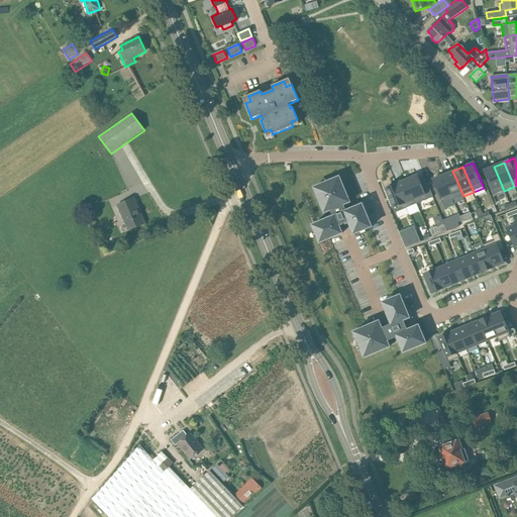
[(494,167),(484,171),(494,195),(504,191),(494,167)]
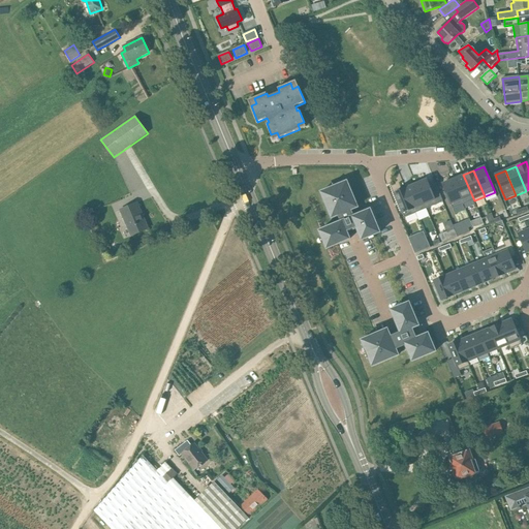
[(463,175),(453,179),(464,205),(474,200),(463,175)]
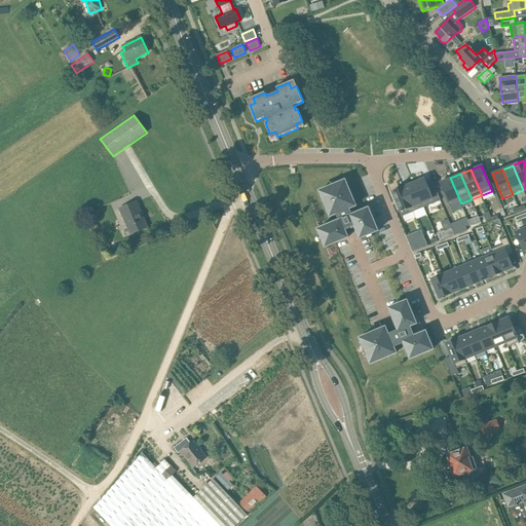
[(450,178),(440,183),(451,208),(461,203),(450,178)]
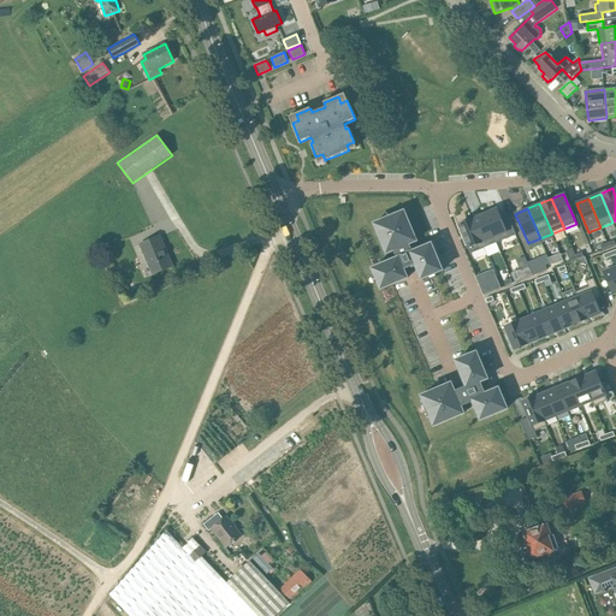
[(498,209),(485,214),(497,244),(516,236),(508,215),(502,218),(498,209)]
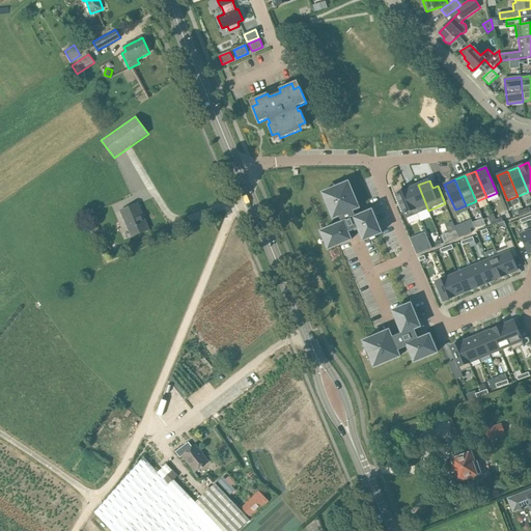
[(320,231),(328,250),(352,240),(348,233),(359,229),(363,241),(382,233),(371,211),(355,218),(352,211),(359,208),(348,183),(336,188),(334,185),(335,188),(323,193),(333,219),(340,216),(343,222),(320,231)]
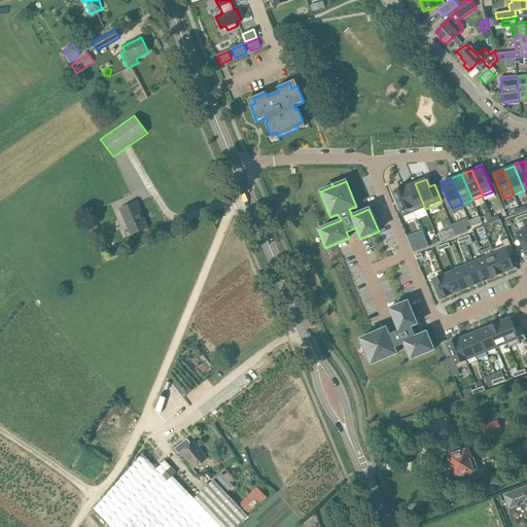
[(415,183),(405,188),(415,213),(425,209),(415,183)]
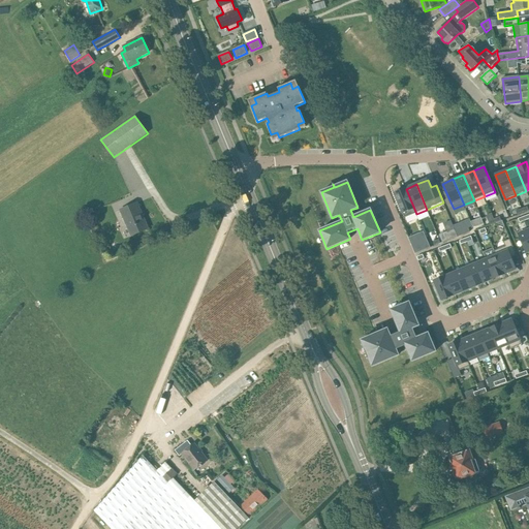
[(406,189),(395,193),(405,218),(416,214),(406,189)]
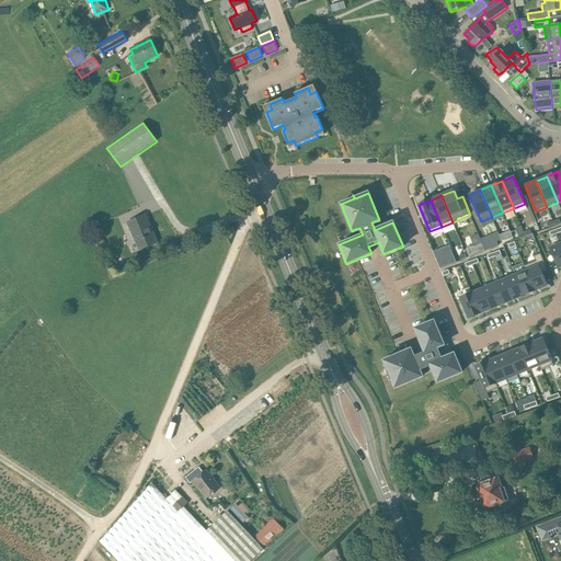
[(128,224),(140,250),(157,243),(153,233),(151,235),(144,216),(128,224)]
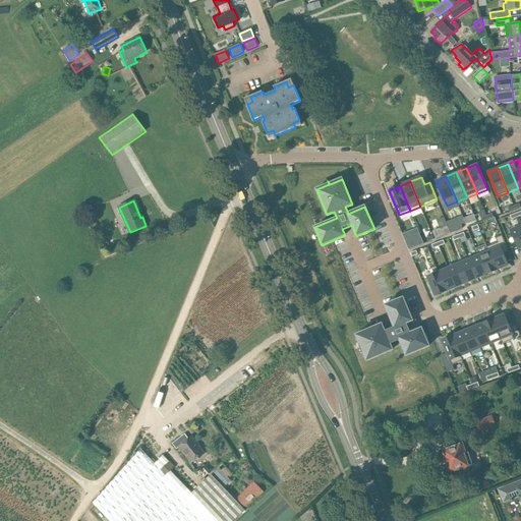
[(473,214),(464,218),(465,223),(466,224),(475,220),(473,214)]
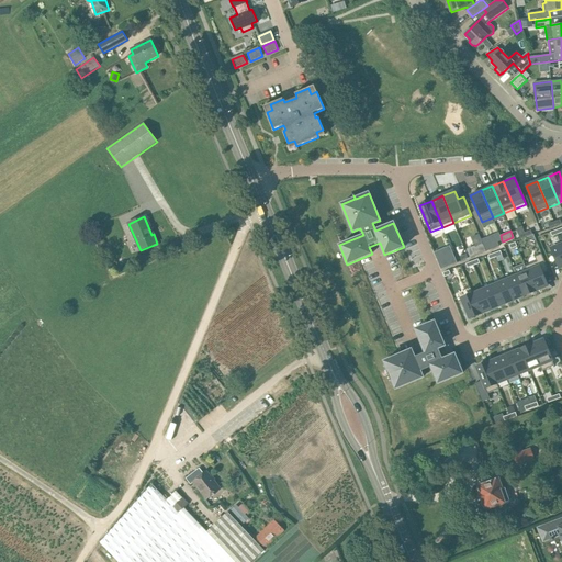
[(489,236),(481,239),(486,251),(498,246),(497,243),(492,245),(489,236)]
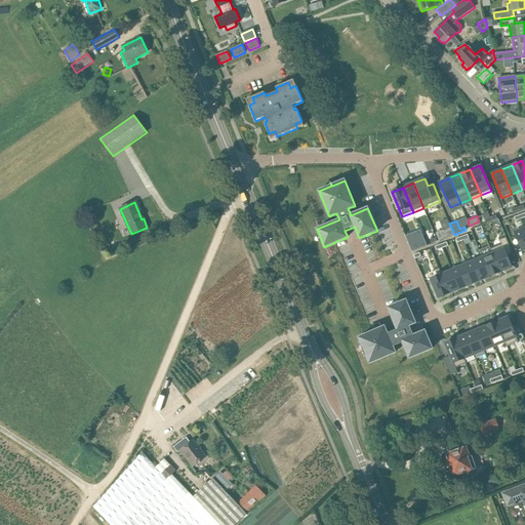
[(524,228),(515,232),(522,251),(524,249),(524,228)]
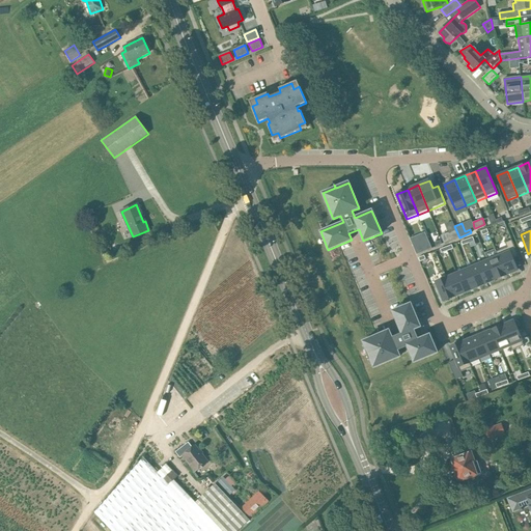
[(425,232),(411,239),(413,245),(428,239),(425,232)]
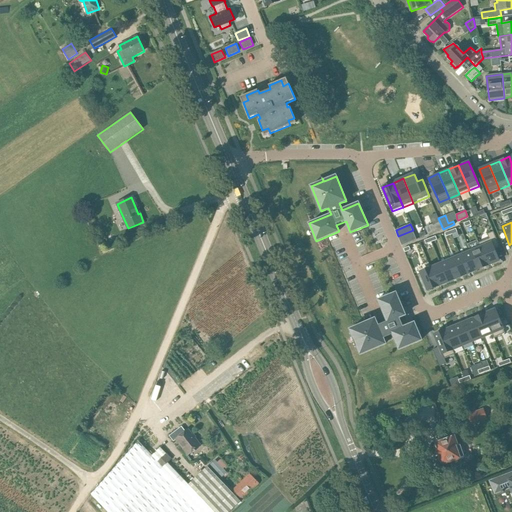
[(500,247),(493,231),(487,234),(489,238),(478,243),(480,247),(488,265),(499,261),(494,250),(500,247)]
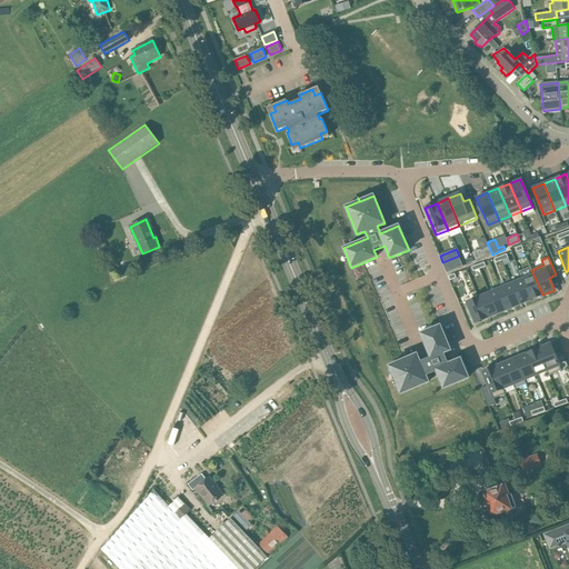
[(533,275),(522,279),(531,299),(542,295),(533,275)]
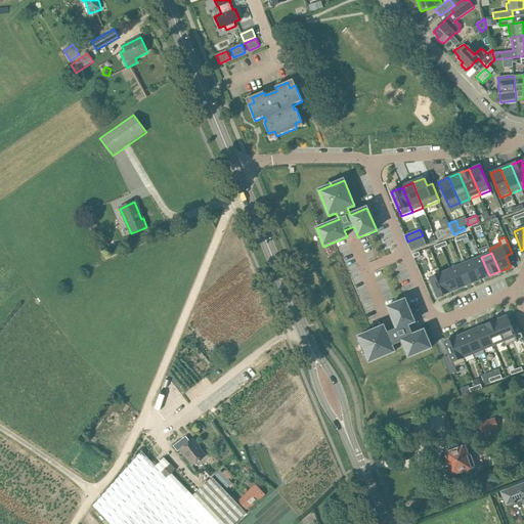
[(489,275),(481,257),(471,261),(479,280),(489,275)]
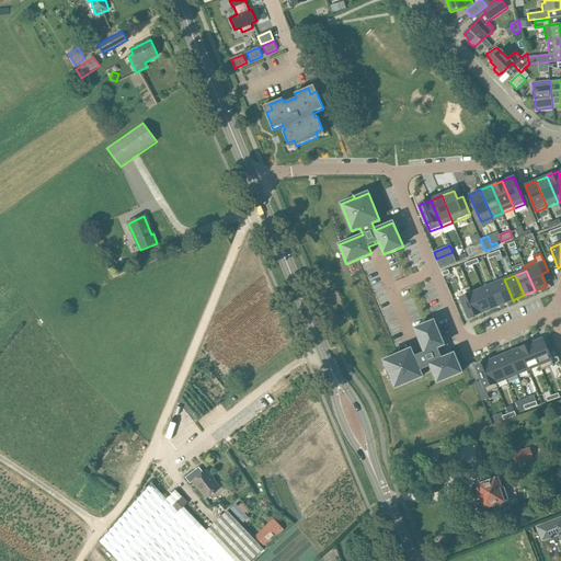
[(513,300),(504,279),(493,284),(502,305),(513,300)]
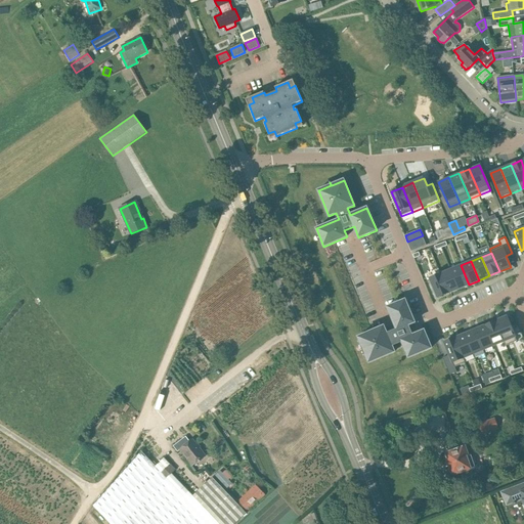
[(459,289),(469,285),(461,265),(451,269),(450,267),(449,267),(459,289)]
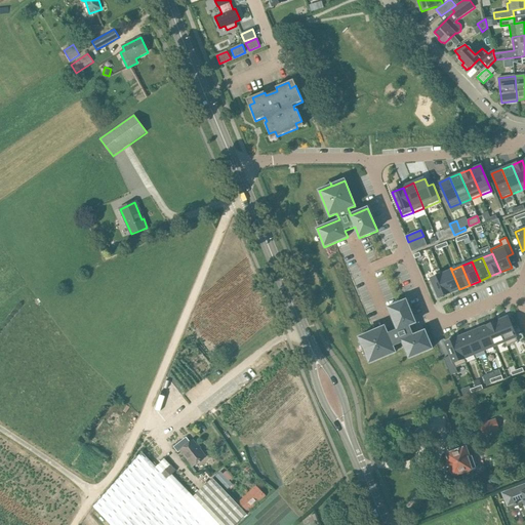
[(450,268),(440,272),(449,293),(459,289),(450,268)]
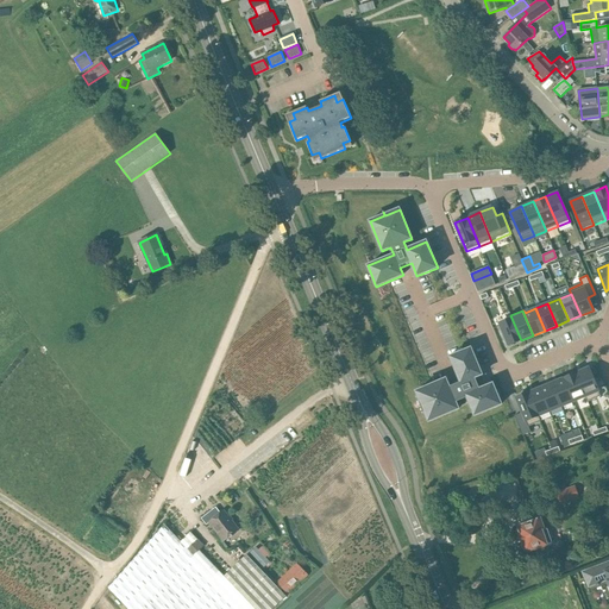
[(509,345),(521,340),(510,315),(510,316),(512,319),(500,324),(509,345)]
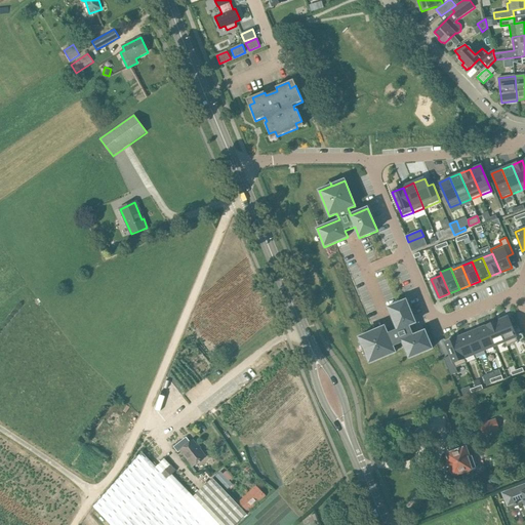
[(415,323),(406,300),(389,308),(397,329),(392,331),(394,336),(390,338),(385,327),(359,337),(364,350),(361,351),(362,352),(365,351),(369,363),(395,353),(393,346),(402,341),(409,358),(432,349),(425,331),(412,336),(408,326),(415,323)]
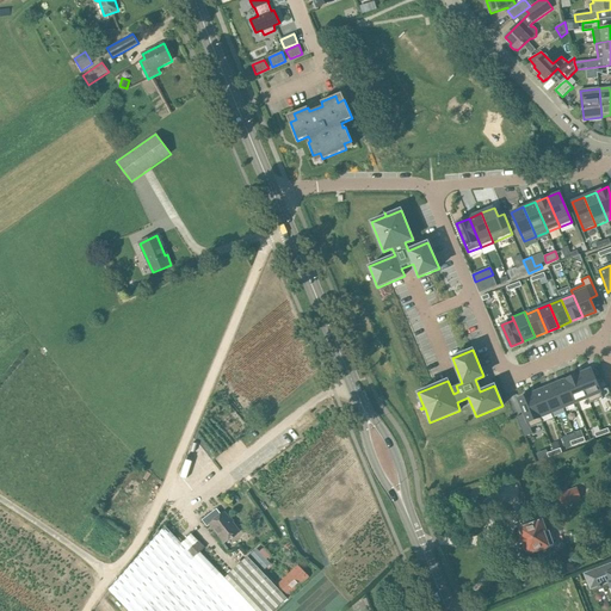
[(591,369),(578,375),(587,397),(590,403),(603,397),(591,369)]
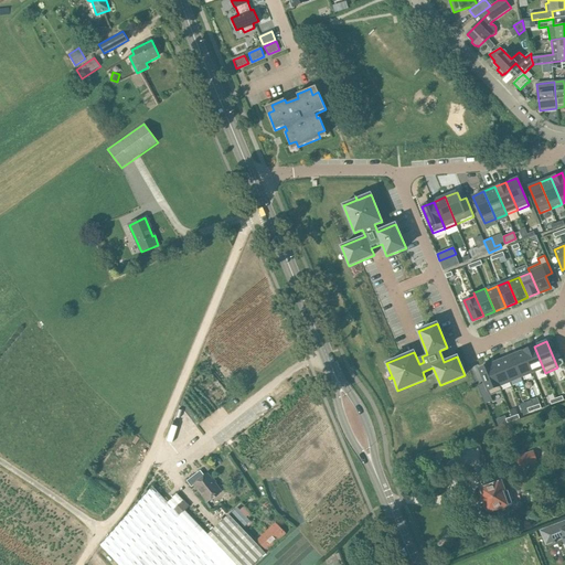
[(534,347),(523,351),(532,372),(543,368),(534,347)]
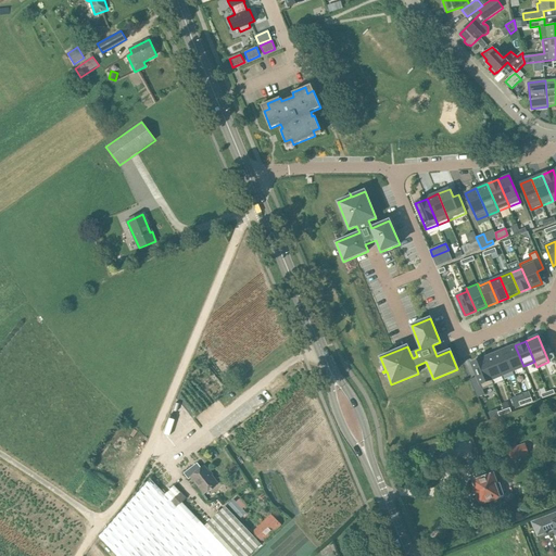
[(515,345),(504,350),(513,370),(523,366),(515,345)]
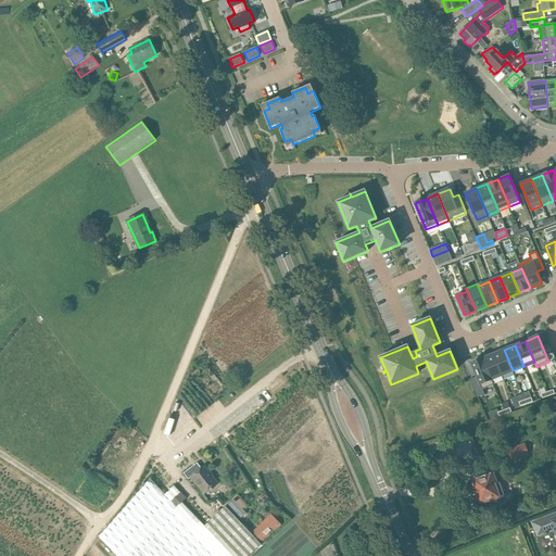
[(513,370),(504,350),(493,354),(502,376),(513,370)]
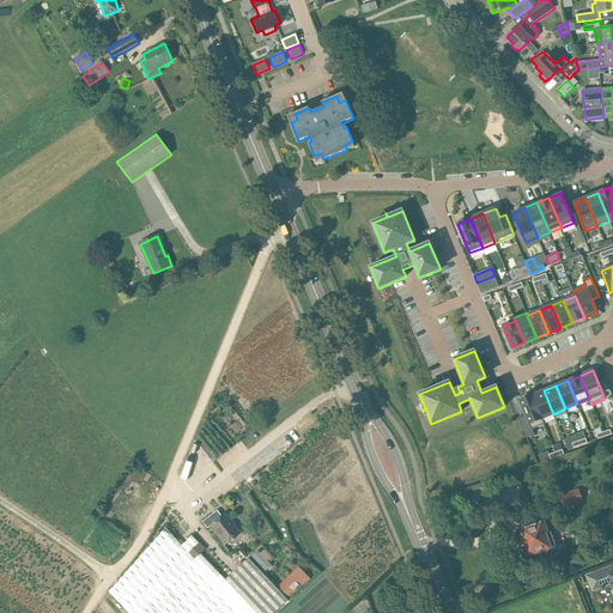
[(544,390),(532,395),(541,419),(542,419),(553,414),(544,390)]
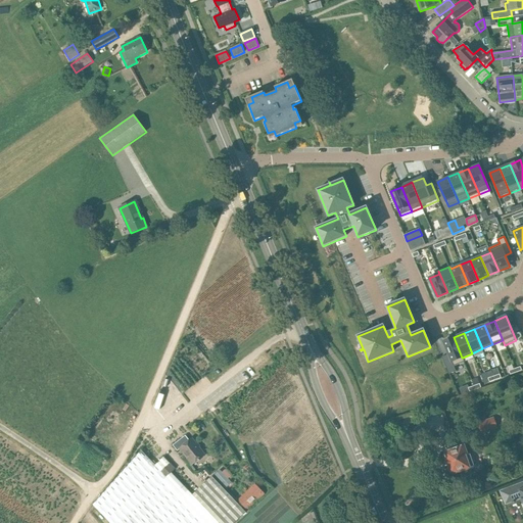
[(448,354),(441,358),(448,374),(456,371),(454,366),(465,362),(463,358),(462,358),(454,337),(443,342),(448,354)]
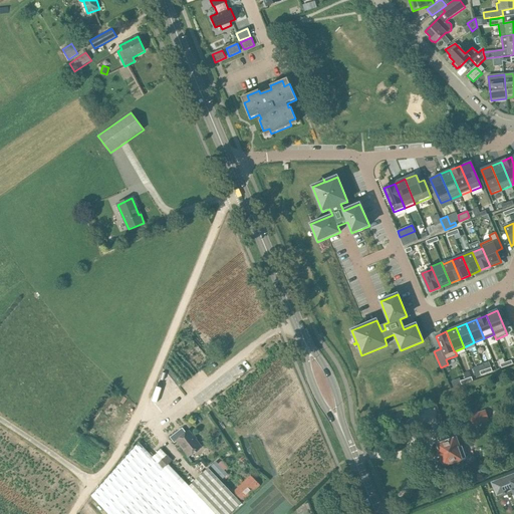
[(469,416),(473,427),(489,421),(485,410),(469,416)]
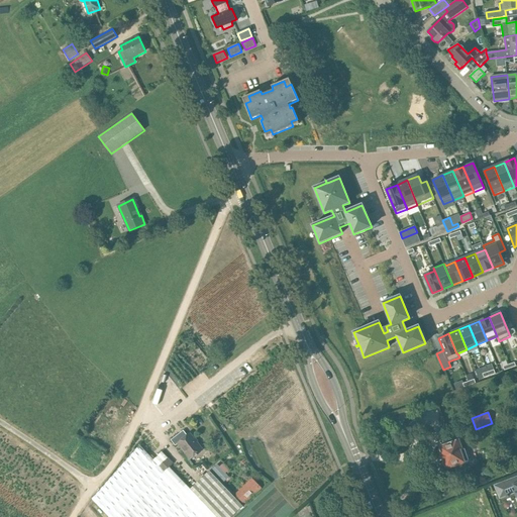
[(190,458),(202,449),(190,433),(188,435),(184,430),(171,440),(176,445),(178,443),(190,458)]
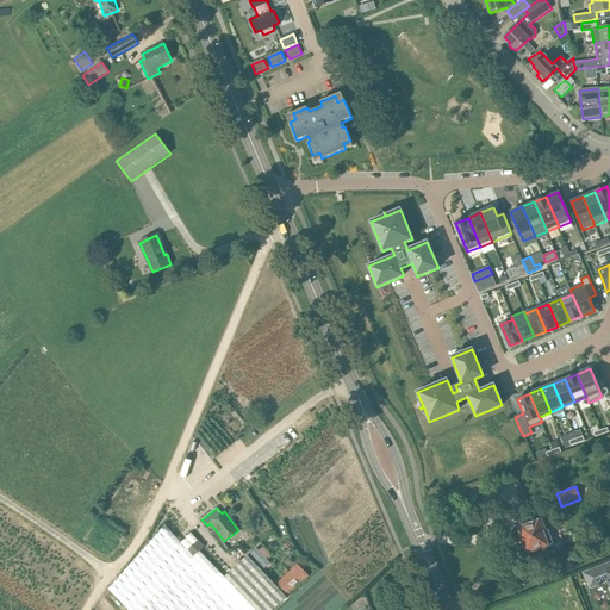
[(518,528),(528,553),(537,551),(540,558),(552,553),(548,547),(549,546),(553,545),(548,529),(545,530),(541,521),(518,528)]
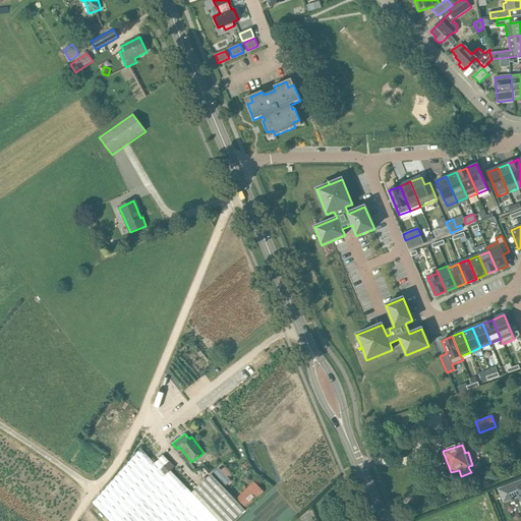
[(233,520),(245,510),(220,483),(211,474),(191,493),(171,471),(174,467),(163,455),(155,464),(140,449),(94,503),(110,520),(233,520)]
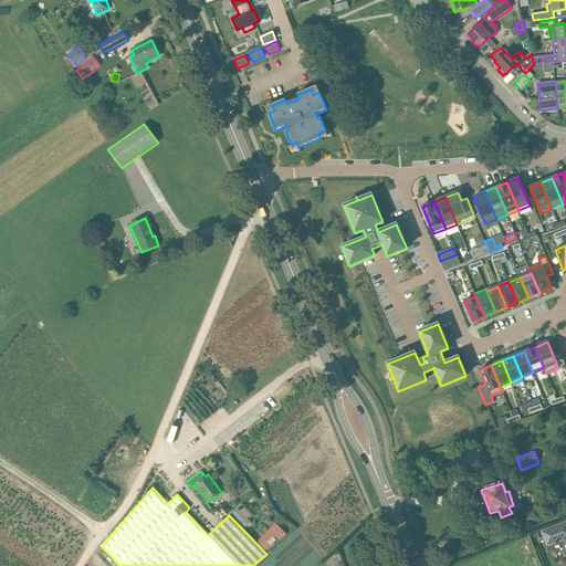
[(231,513),(244,527),(251,521),(248,517),(240,510),(238,507),(231,513)]
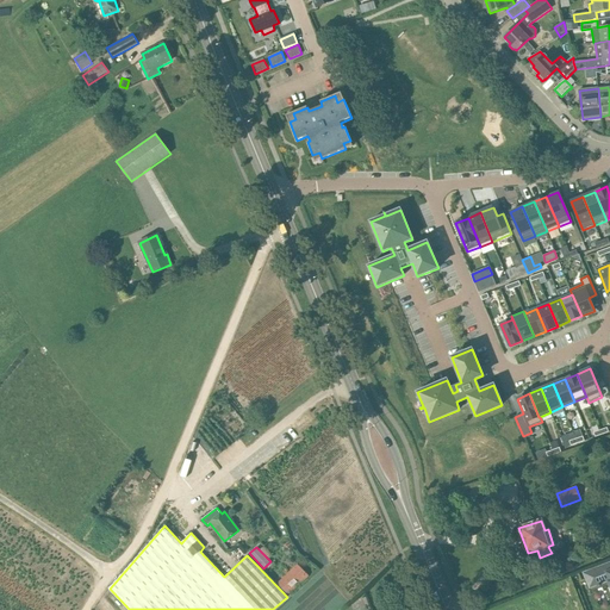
[(609,561),(608,562),(582,573),(589,590),(607,583),(609,590),(609,561)]
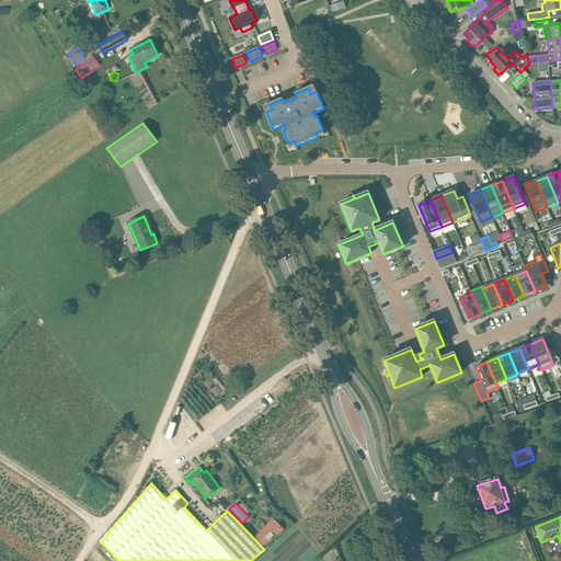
[(283,529),(273,519),(255,536),(265,547),(283,529)]
